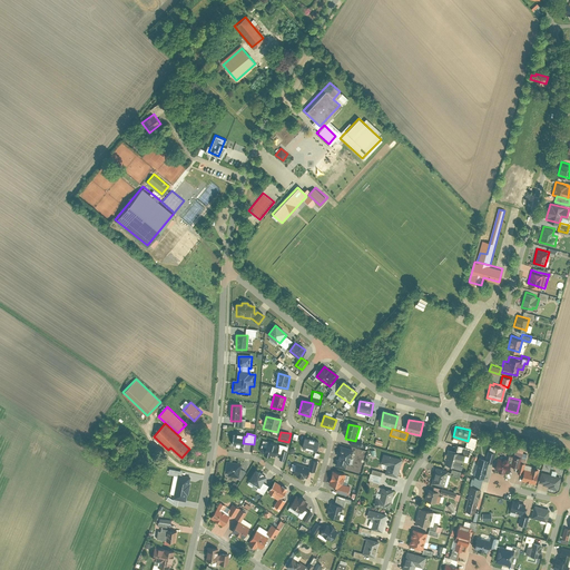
[(244,436),(233,434),(232,445),(243,448),(244,436)]
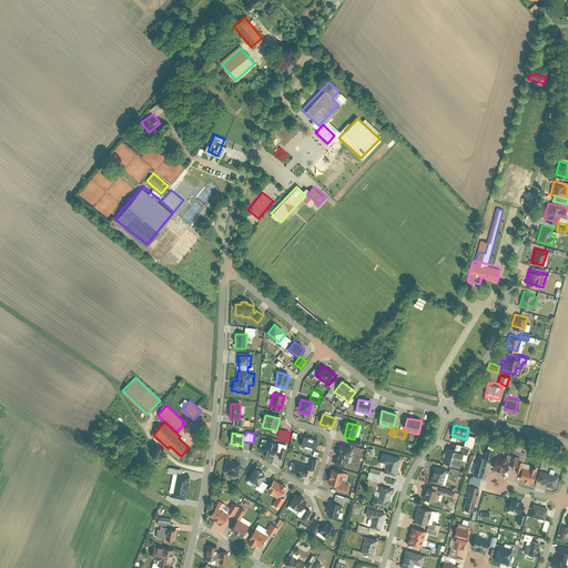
[(317,442),(303,438),(301,448),(314,452),(317,442)]
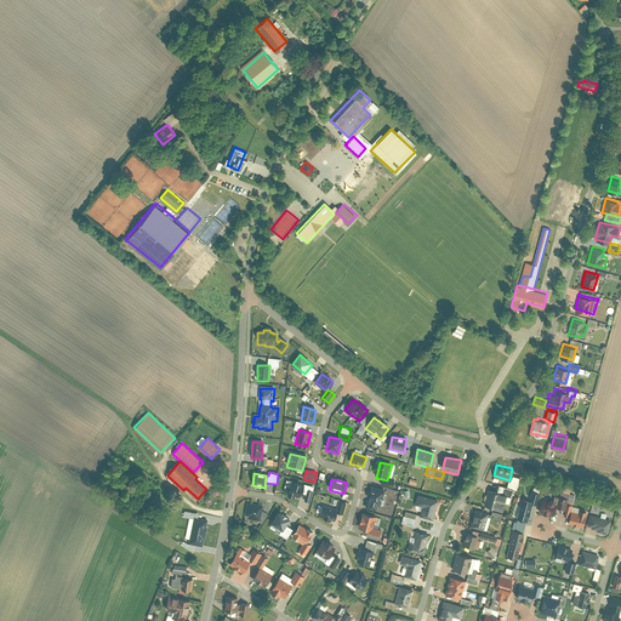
[(303,486),(290,483),(288,495),(301,497),(303,486)]
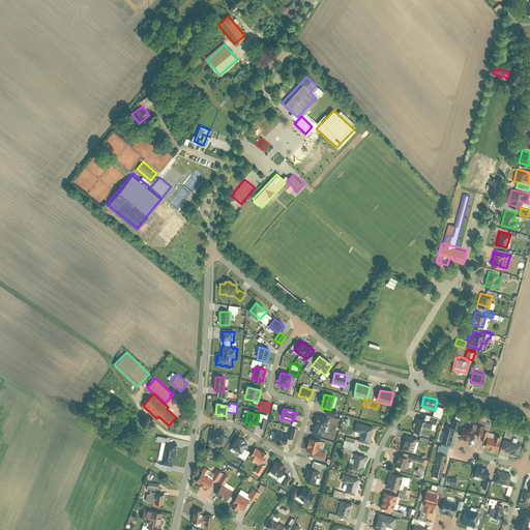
[(328,418),(316,415),(311,434),(321,437),(322,432),(324,433),(328,418)]
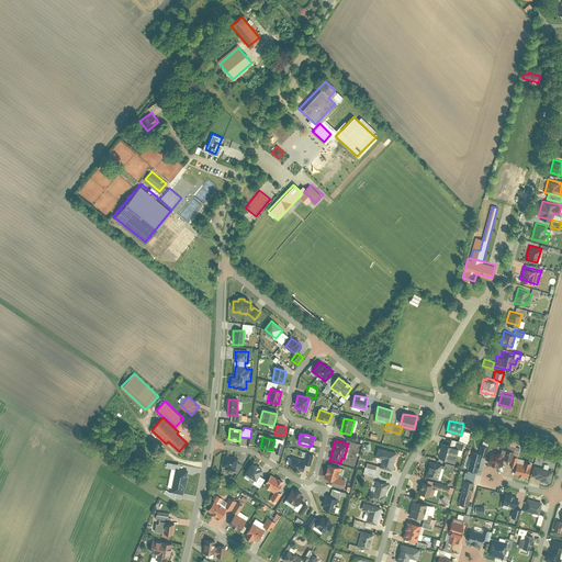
[(442,441),(438,456),(454,460),(458,446),(442,441)]
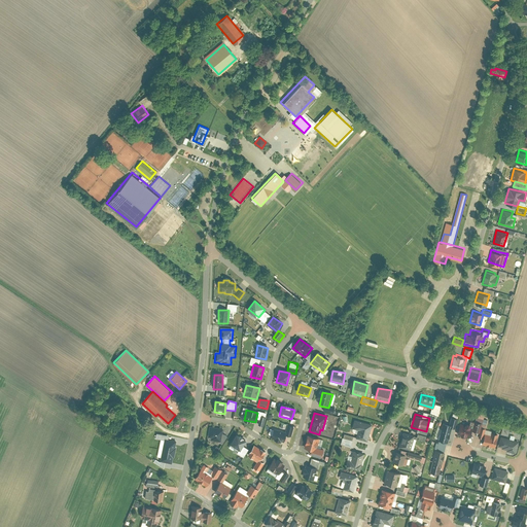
[(449,425),(455,427),(458,418),(451,416),(449,425)]
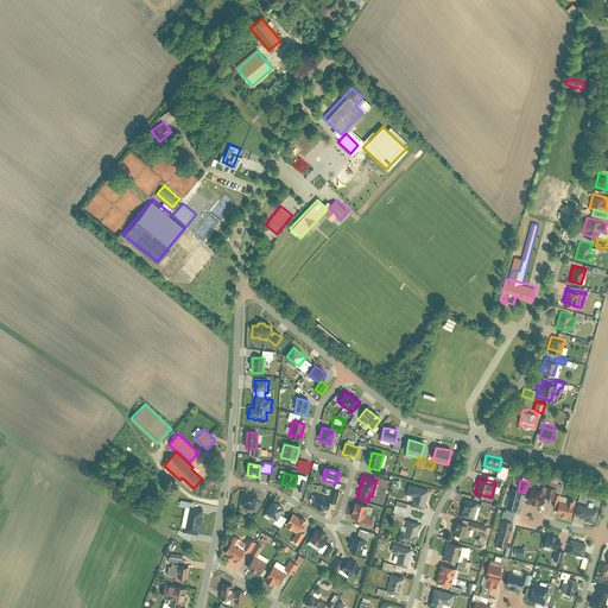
[(549,480),(548,485),(546,483),(544,495),(552,498),(557,482),(549,480)]
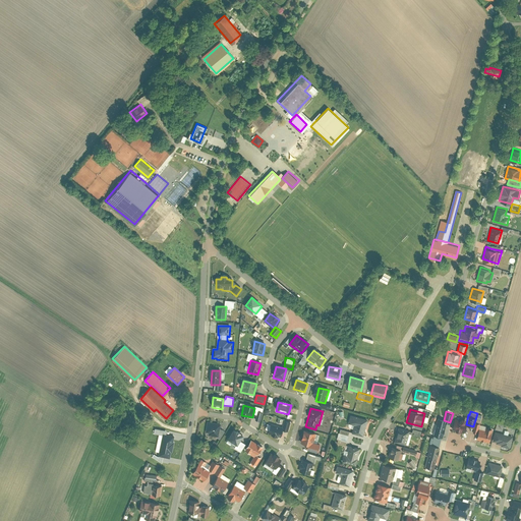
[(368,420),(350,415),(348,423),(354,425),(352,433),(363,437),(368,420)]
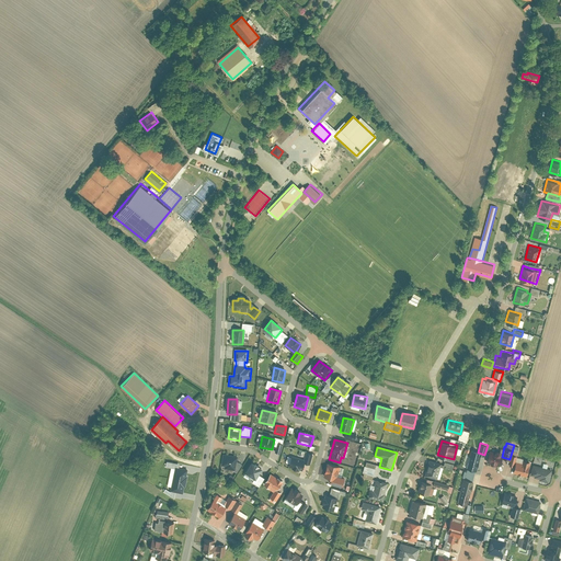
[(495,449),(494,451),(489,449),(485,461),(500,465),(502,453),(501,453),(500,450),(499,449),(497,448),(495,449)]
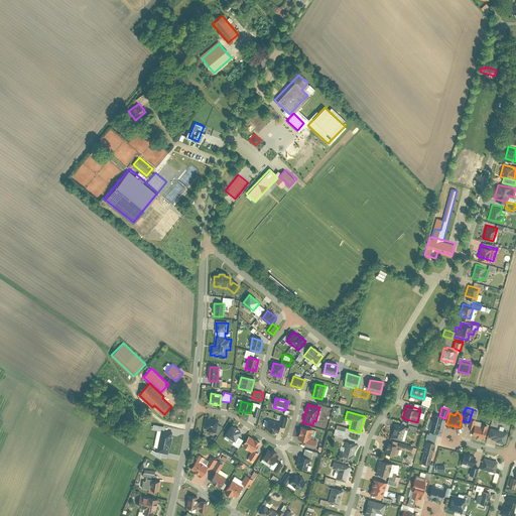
[(218,421),(203,418),(201,431),(216,433),(218,421)]
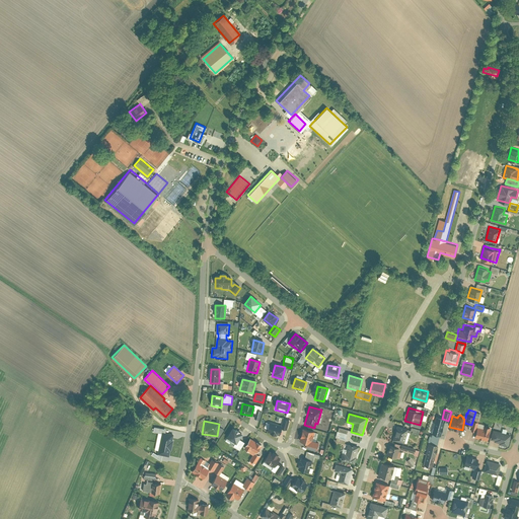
[(432,433),(440,435),(443,423),(435,421),(432,433)]
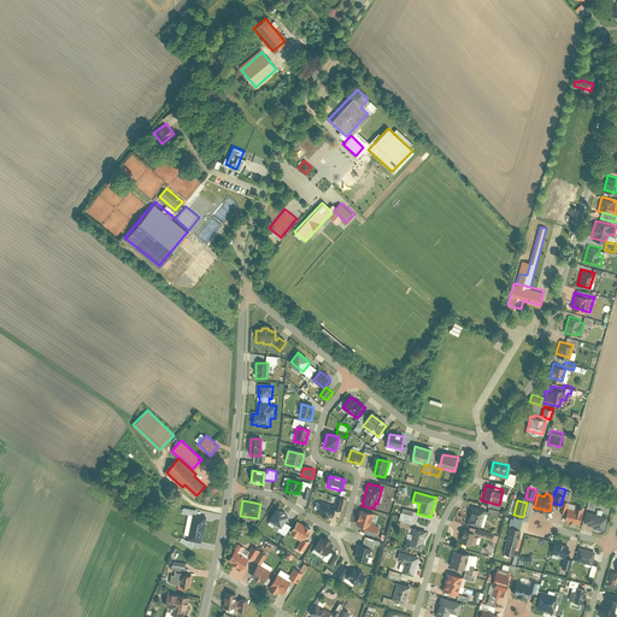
[(334,506),(321,504),(318,515),(331,518),(334,506)]
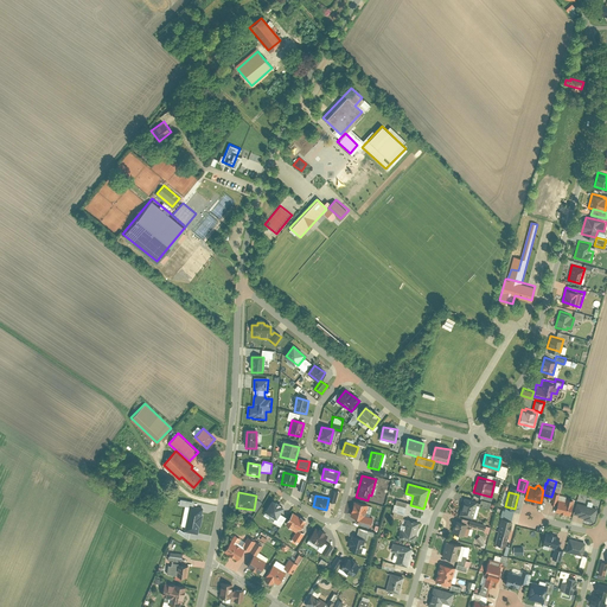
[(459,512),(472,517),(477,500),(464,497),(459,512)]
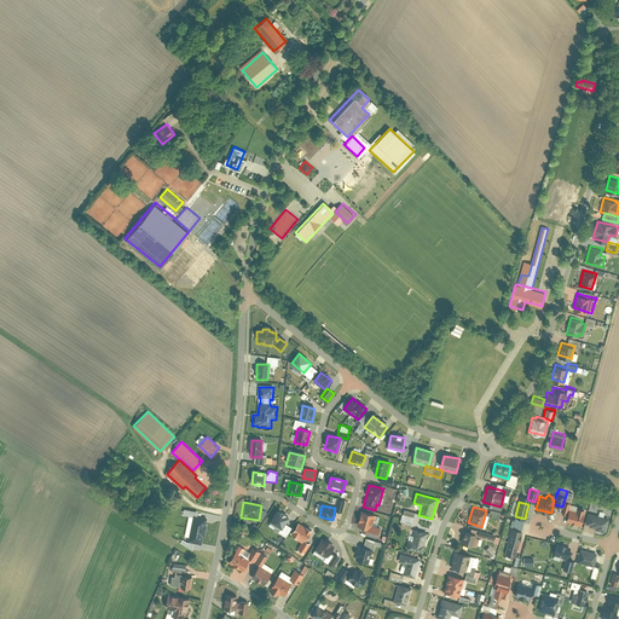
[(568,508),(566,520),(580,524),(584,508),(577,507),(576,510),(568,508)]
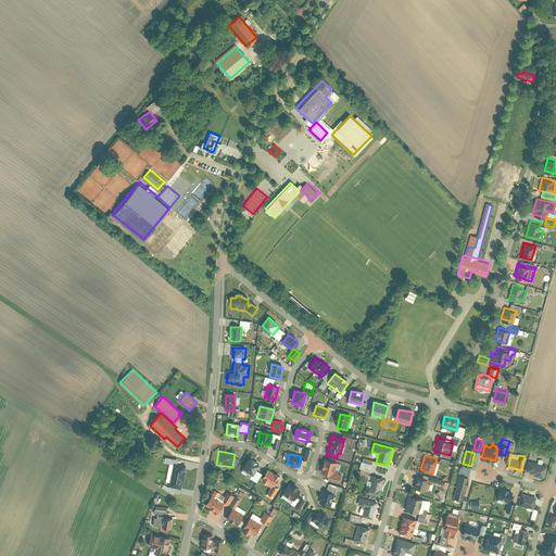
[(362,456),(357,471),(367,475),(371,459),(362,456)]
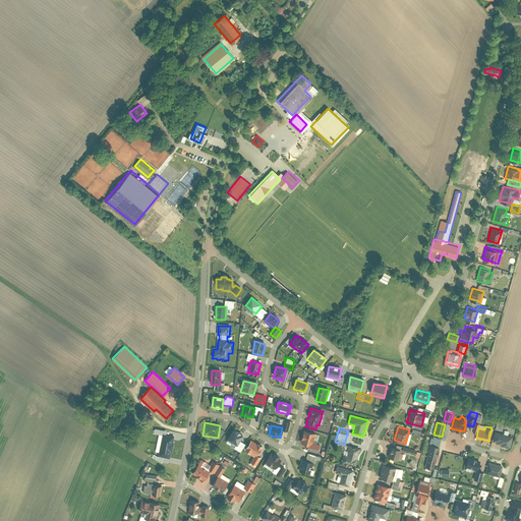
[(501,445),(509,447),(512,435),(495,430),(491,440),(496,441),(496,442),(501,444),(501,445)]
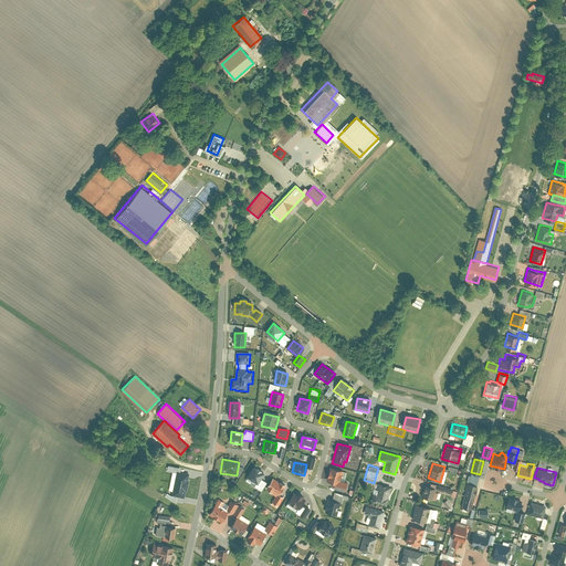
[(263,474),(253,469),(247,479),(258,484),(263,474)]
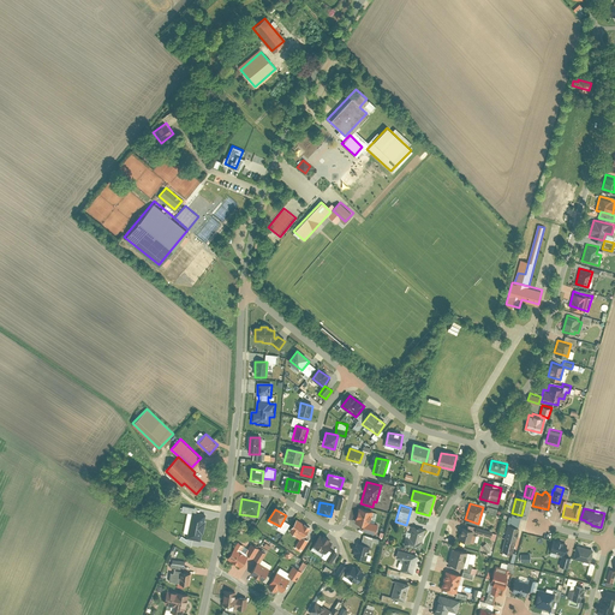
[(376,533),(378,525),(370,524),(372,513),(358,509),(354,525),(362,526),(362,531),(376,533)]
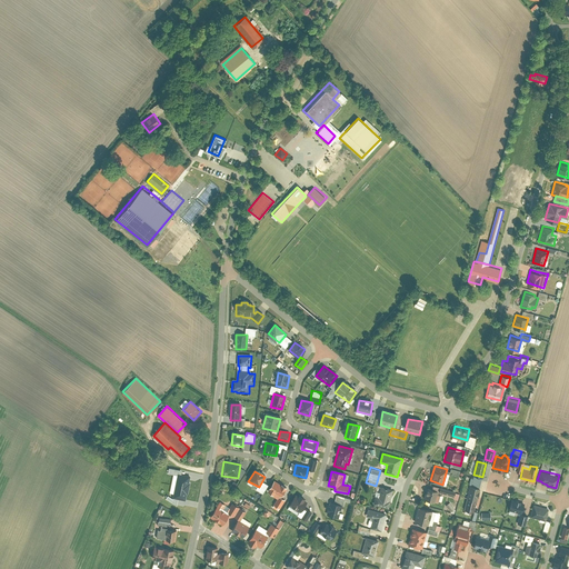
[(191,475),(178,472),(176,486),(189,488),(191,475)]
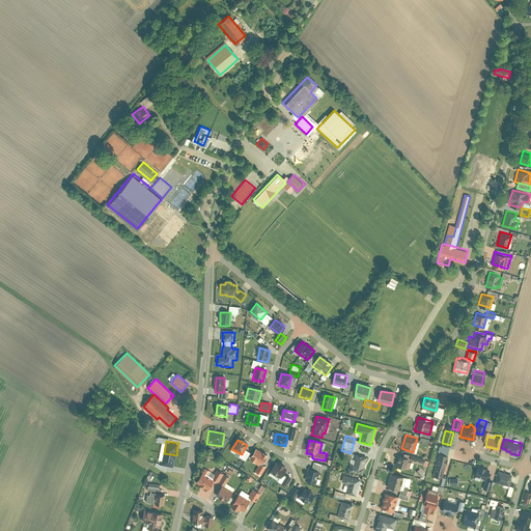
[(267,456),(255,449),(250,459),(261,466),(267,456)]
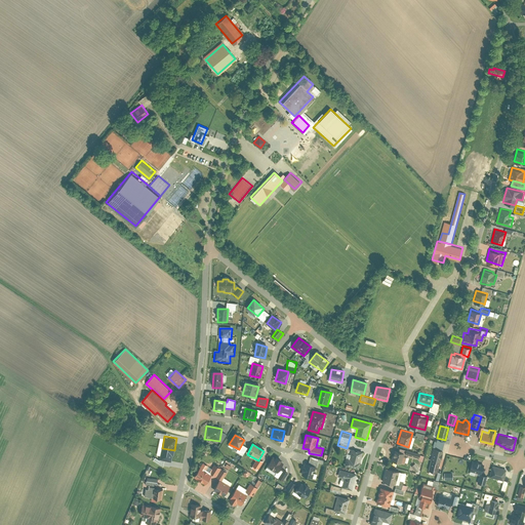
[(431,459),(440,461),(442,449),(434,447),(431,459)]
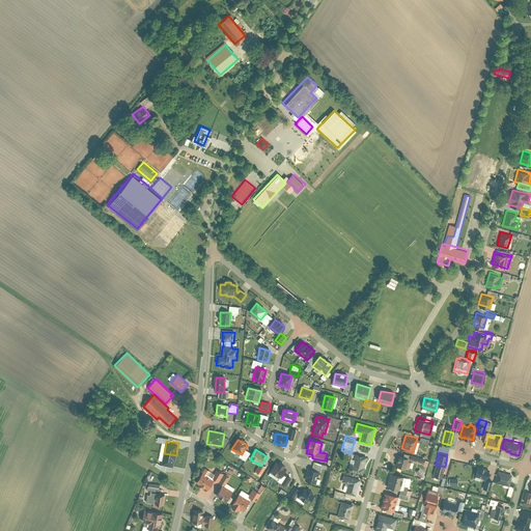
[(176,455),(164,453),(162,465),(173,467),(176,455)]
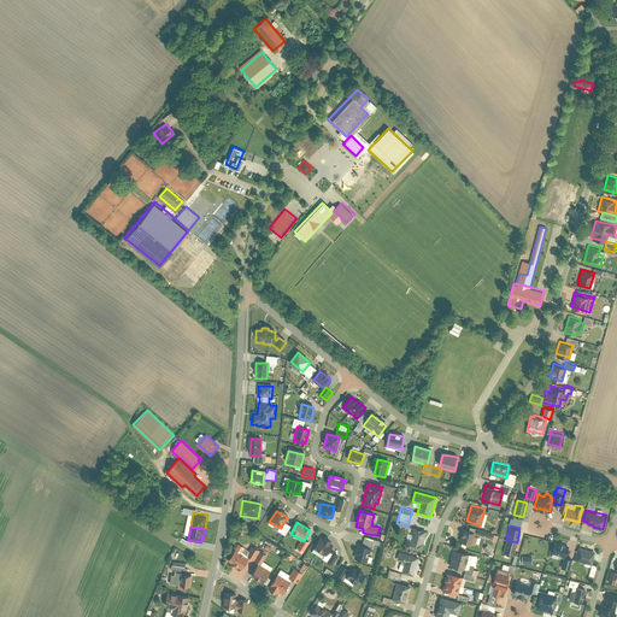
[(460,540),(470,544),(474,535),(475,532),(464,528),(460,540)]
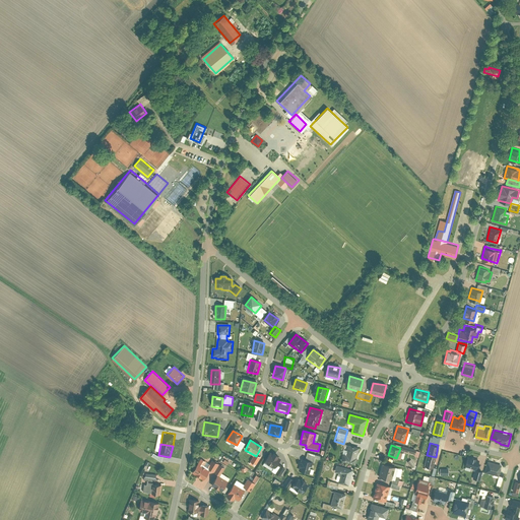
[(415,448),(401,445),(401,448),(400,449),(414,453),(415,448)]
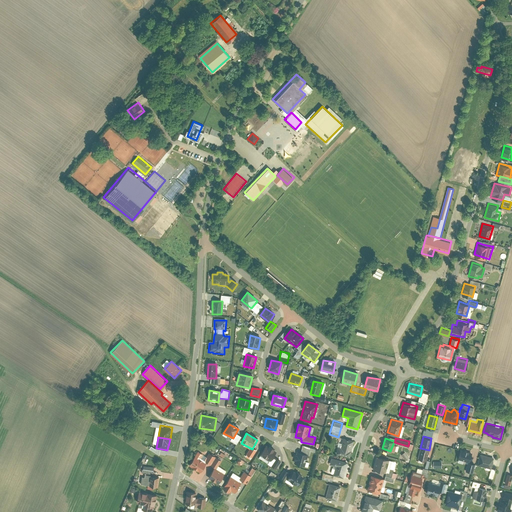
[(353,441),(343,439),(341,449),(337,448),(335,455),(349,458),(353,441)]
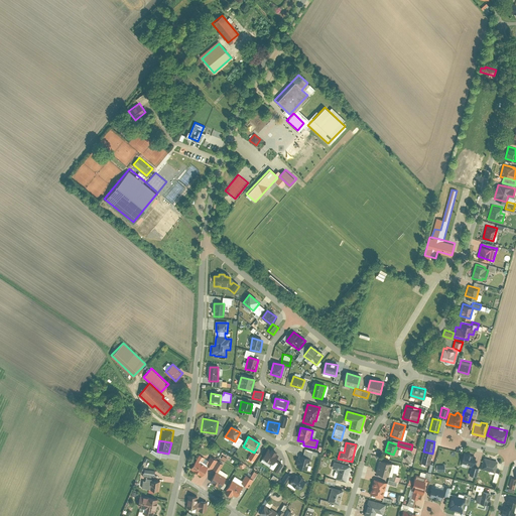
[(278,456),(268,449),(263,458),(273,465),(278,456)]
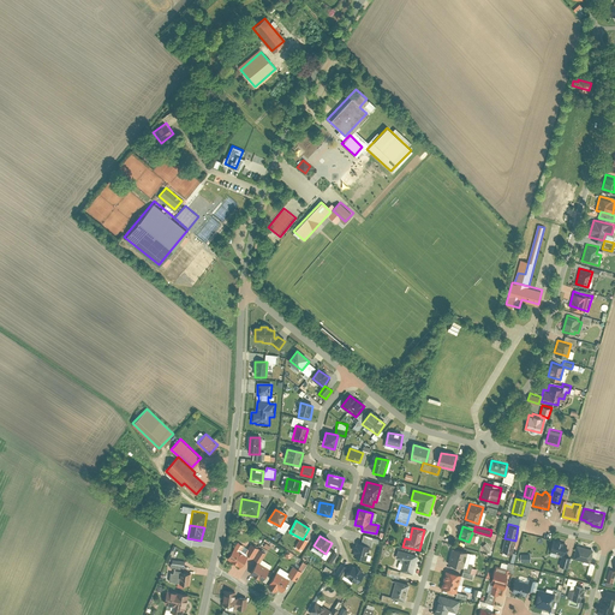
[(515,541),(505,538),(501,555),(511,557),(515,541)]
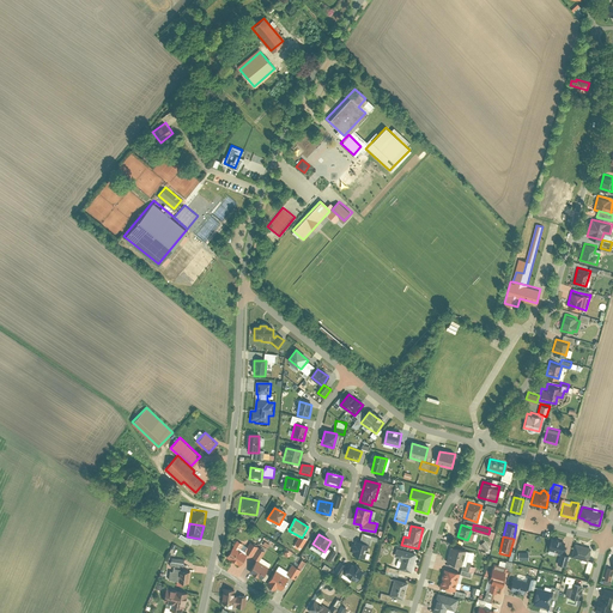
[(551,536),(548,548),(562,552),(565,540),(551,536)]
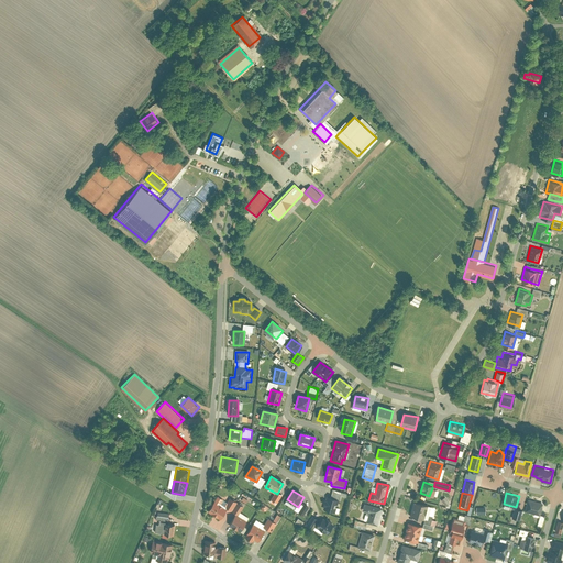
[(282,497),(275,494),(271,501),(277,505),(282,497)]
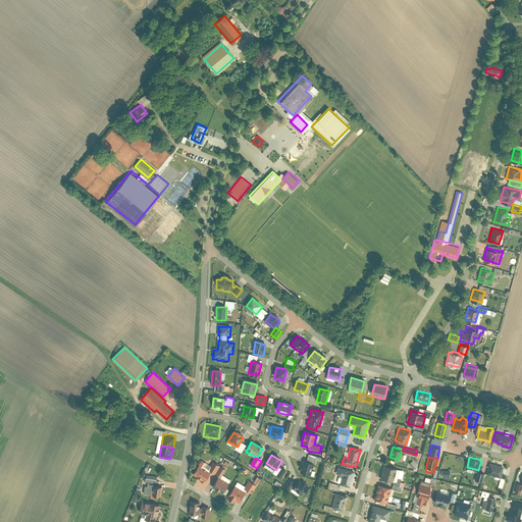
[(413,468),(417,466),(412,460),(409,462),(413,468)]
